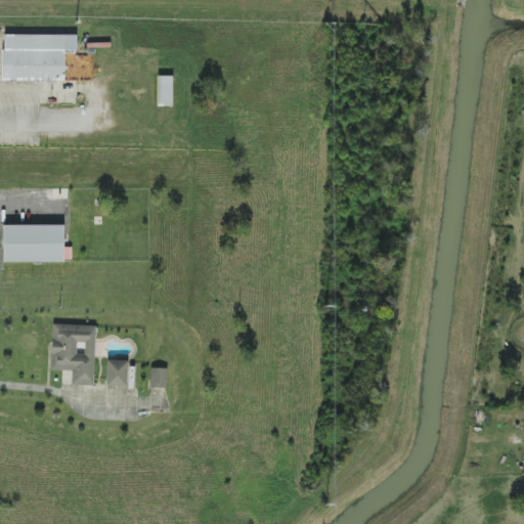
[(77,35),(3,35),(2,80),(63,81),(64,50),(76,50),(77,35)]
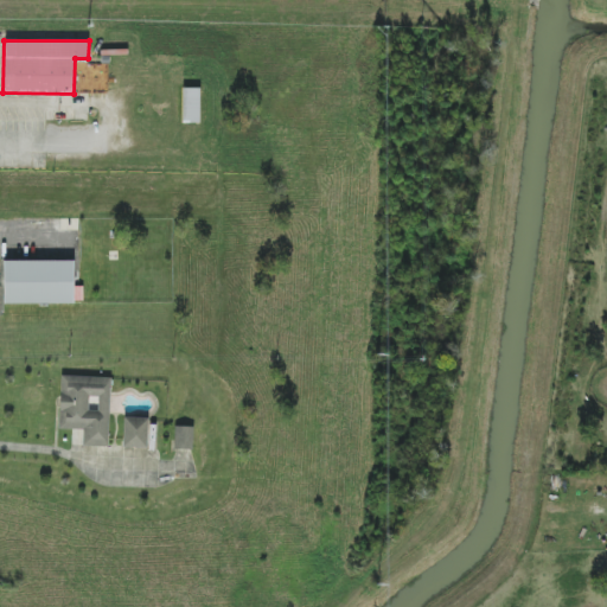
[(200,88),(183,88),(181,122),(199,123),(200,88)]
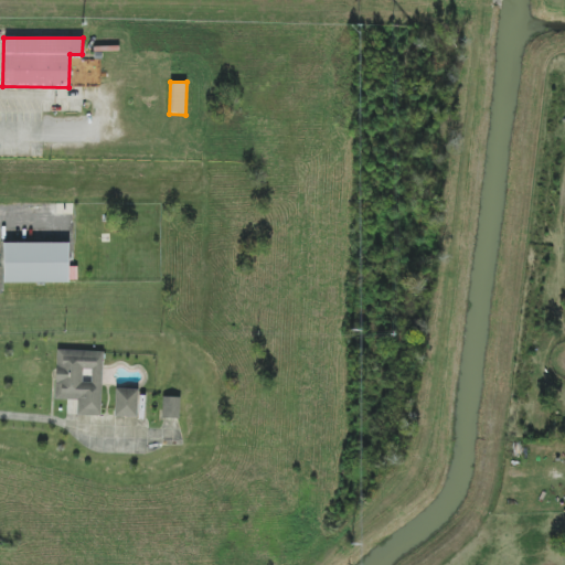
[(68,243),(3,243),(3,283),(68,283),(68,243)]
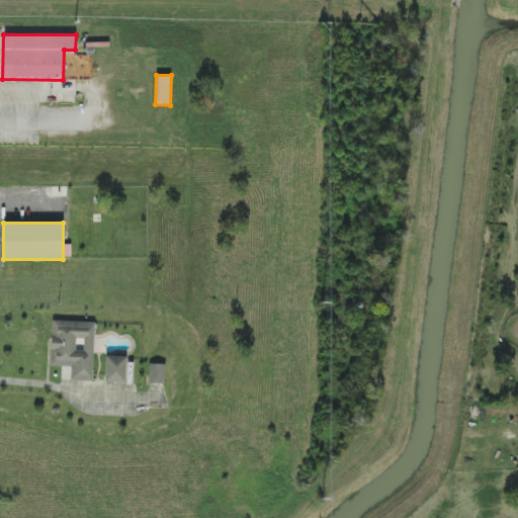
[(92,380),(94,323),(52,321),(51,366),(71,366),(71,380),(92,380)]
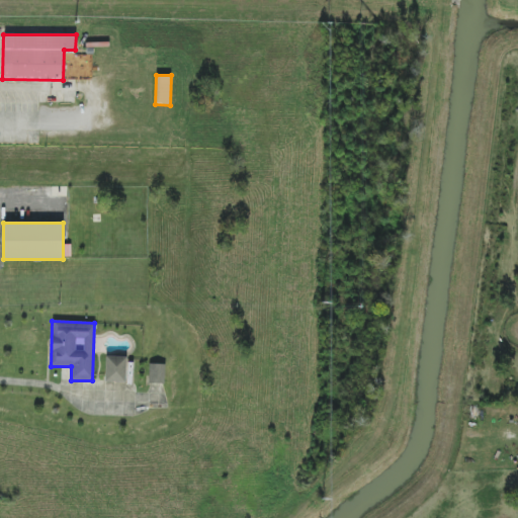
[(126,357),(105,356),(105,381),(125,382),(126,357)]
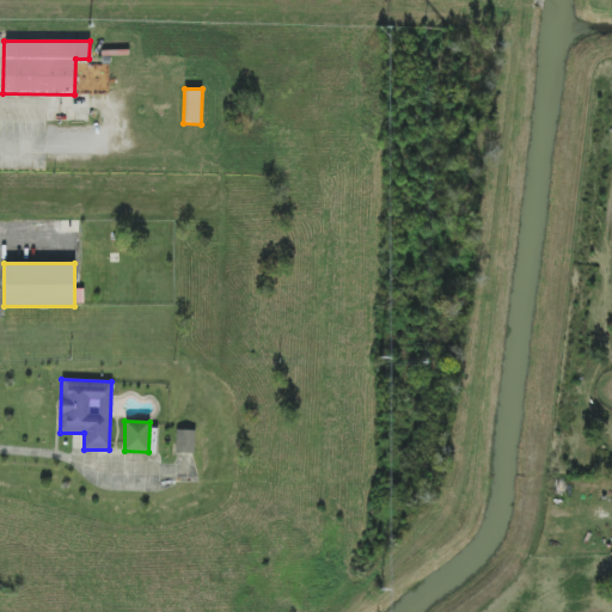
[(194,453),(195,430),(176,430),(176,453),(194,453)]
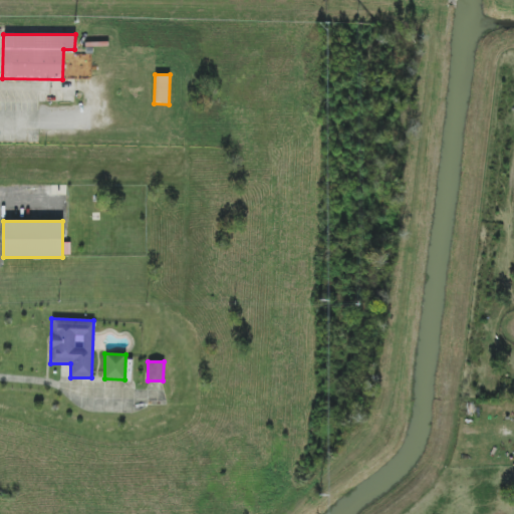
All buildings are outlined.
